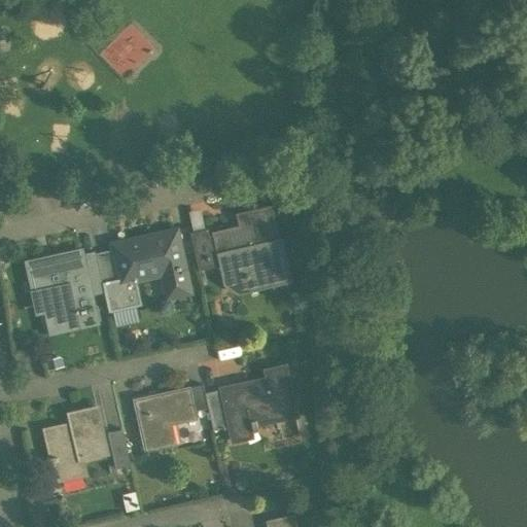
[(270,208),(239,215),(243,233),(232,235),(231,229),(208,234),(207,229),(190,232),(199,270),(221,266),(223,277),(235,275),(246,281),(248,290),(278,283),(273,264),(284,261),(280,243),(277,243),(270,208)]
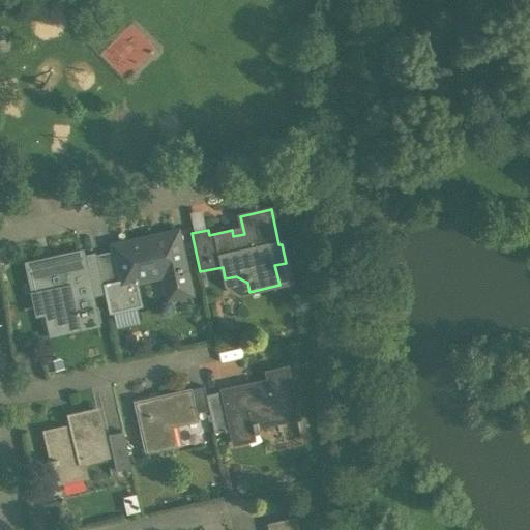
[(177,231),(124,241),(125,248),(133,278),(134,282),(164,275),(169,299),(192,294),(177,231)]
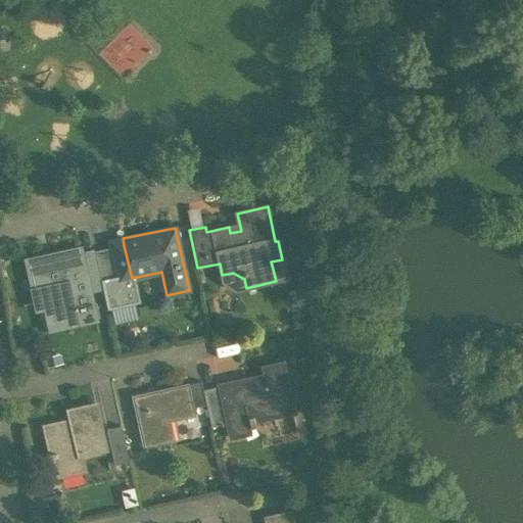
[(124,245),(95,251),(101,281),(131,275),(124,245)]
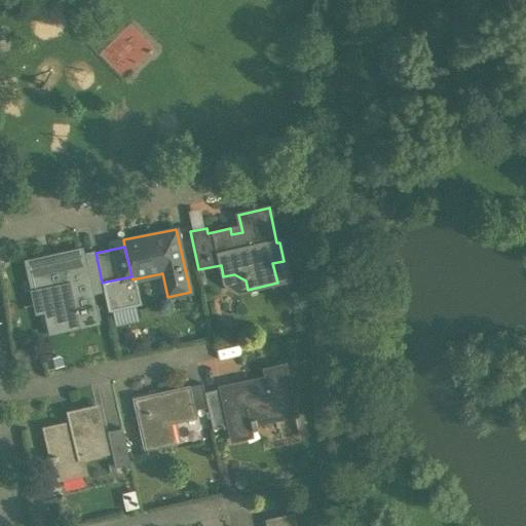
[(81,249),(55,254),(57,258),(28,264),(34,291),(33,292),(36,309),(49,307),(54,330),(96,322),(88,286),(83,256),(81,249)]
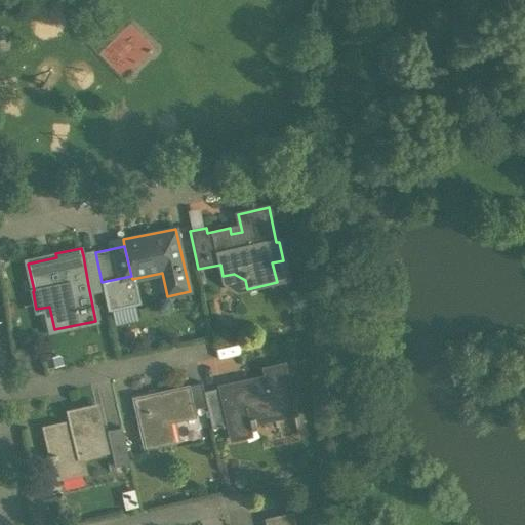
[(95,252),(83,255),(88,285),(102,282),(95,252)]
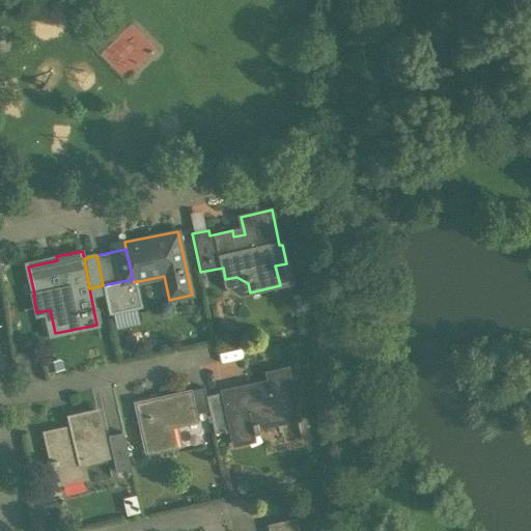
[(254,383),(222,389),(222,392),(231,429),(232,434),(253,428),(254,435),(259,434),(257,427),(299,418),(288,368),(268,372),(270,381),(254,384),(254,383)]
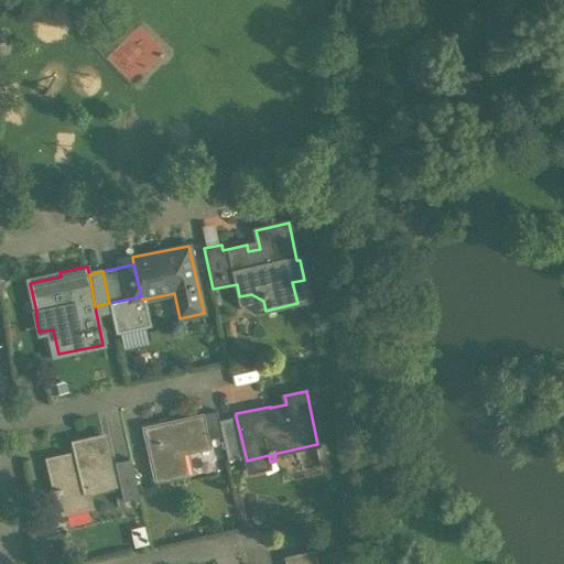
[(217,410),(203,413),(208,440),(223,436),(219,420),(217,410)]
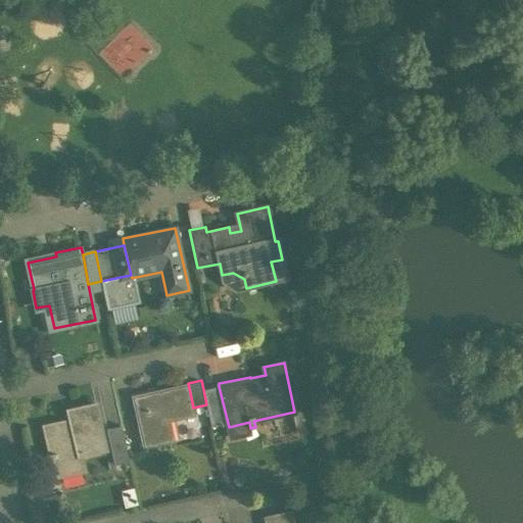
[(188,383),(132,395),(143,446),(175,439),(175,438),(170,439),(167,422),(195,416),(193,408),(188,383)]
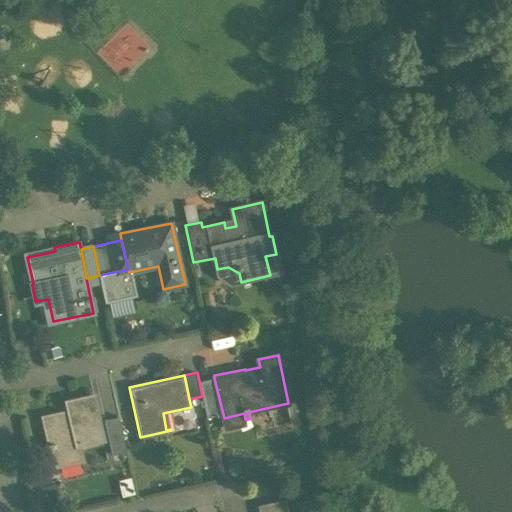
[(214,378),(199,381),(202,396),(207,417),(223,414),(214,378)]
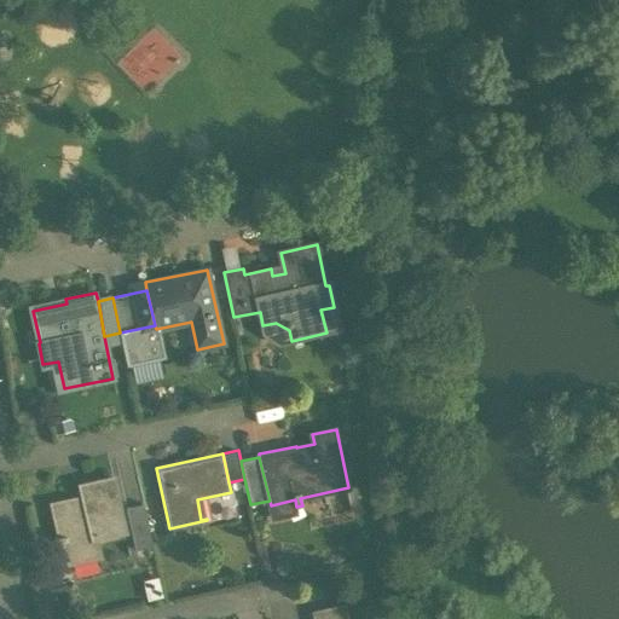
[(113,479),(81,485),(84,497),(50,504),(57,537),(56,538),(57,543),(64,541),(69,562),(99,556),(96,538),(123,532),(113,479)]
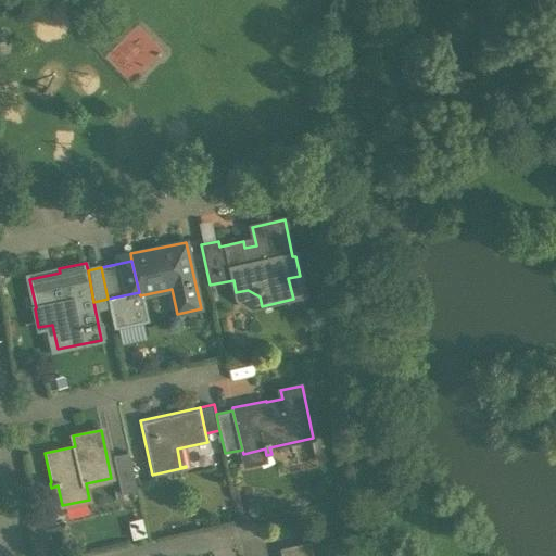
[(129,454),(113,457),(121,493),(137,490),(129,454)]
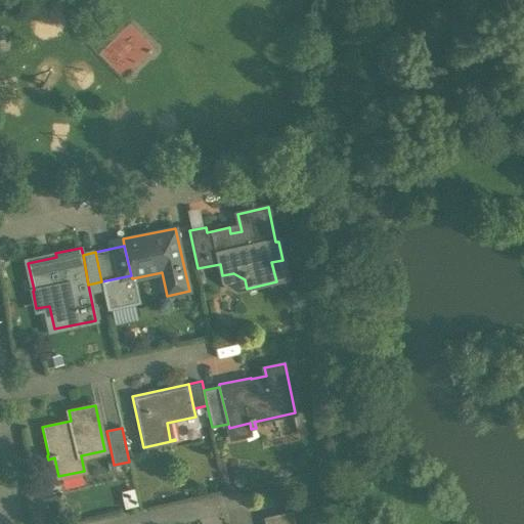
[(293,523),(292,514),(266,519),(267,523),(293,523)]
